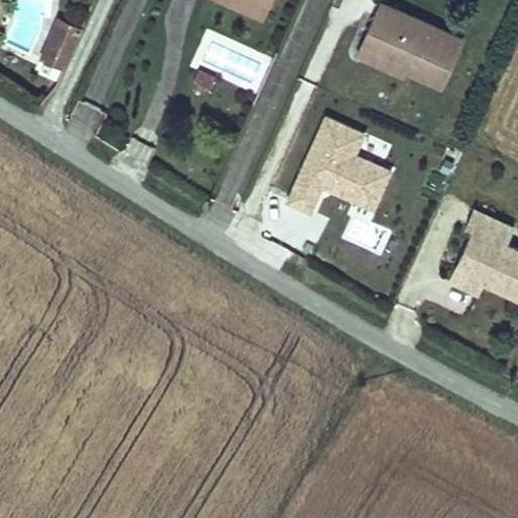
[(266,0),(224,0),(266,18),(274,3),(266,0)]
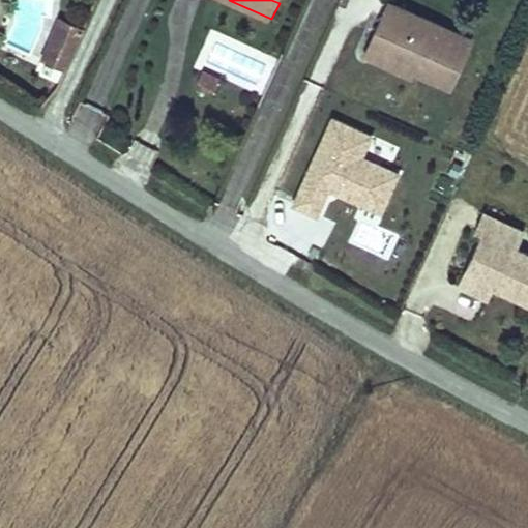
[(389,3),(372,44),(417,63),(414,72),(451,88),(472,39),(389,3)]
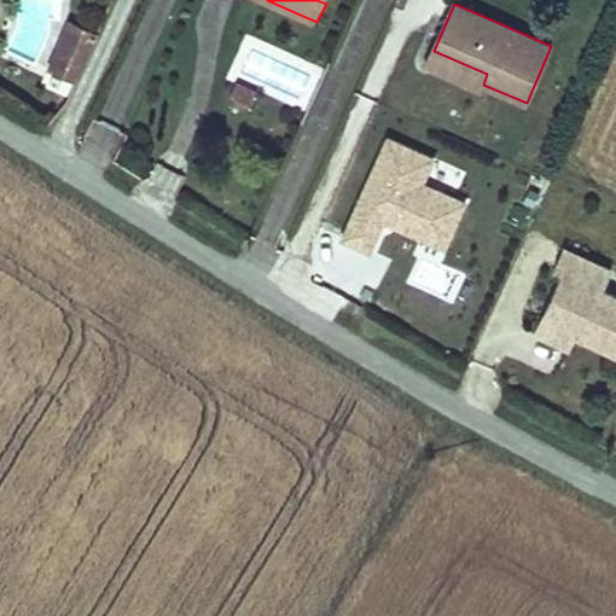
[(52,69),(80,81),(99,36),(71,24),(52,69)]
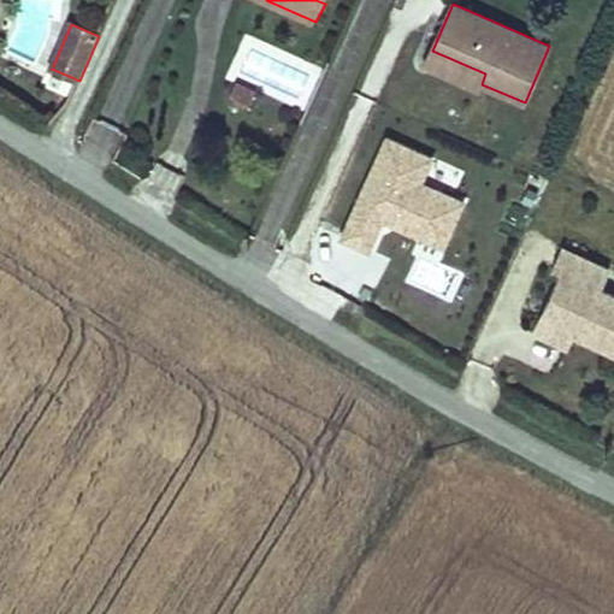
[(485,74),(432,51),(424,68),(478,92),(482,84),(485,74)]
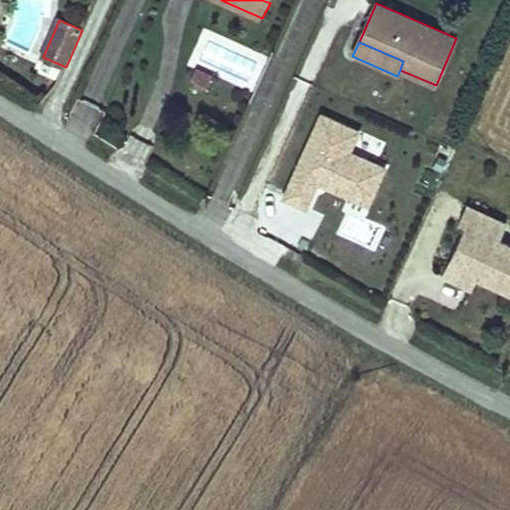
[(198,68),(193,80),(210,87),(215,76),(198,68)]
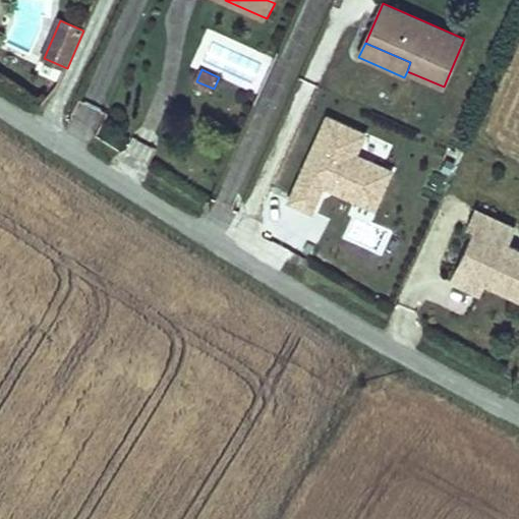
[(377,215),(393,171),(358,158),(367,134),(323,117),(287,205),(313,215),(323,193),(377,215)]
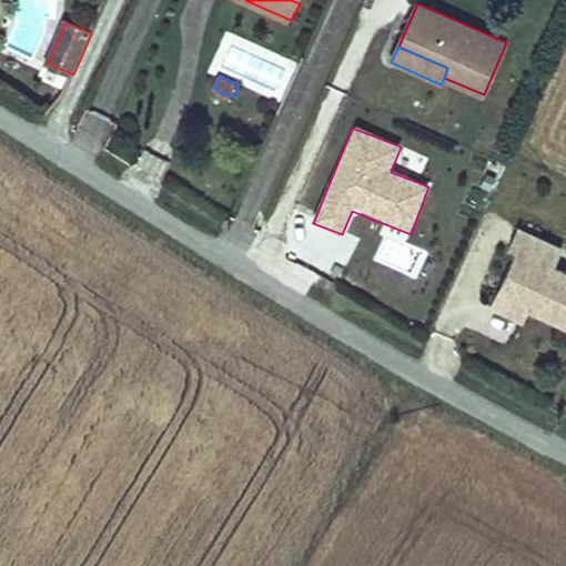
[(145,150),(128,178),(153,193),(171,167),(145,150)]
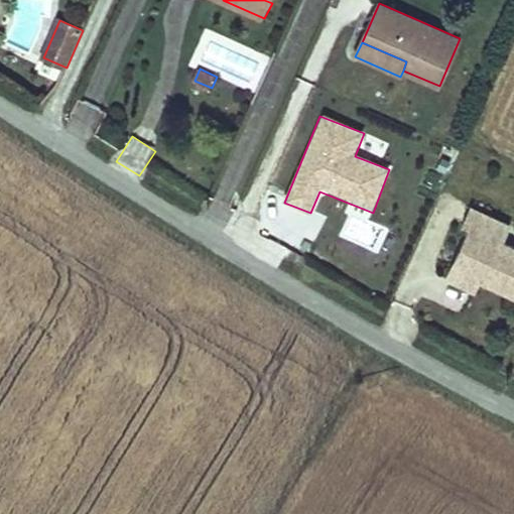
[(512,225),(471,206),(463,224),(470,228),(455,260),(485,274),(482,280),(513,295),(513,245),(504,241),(512,225)]
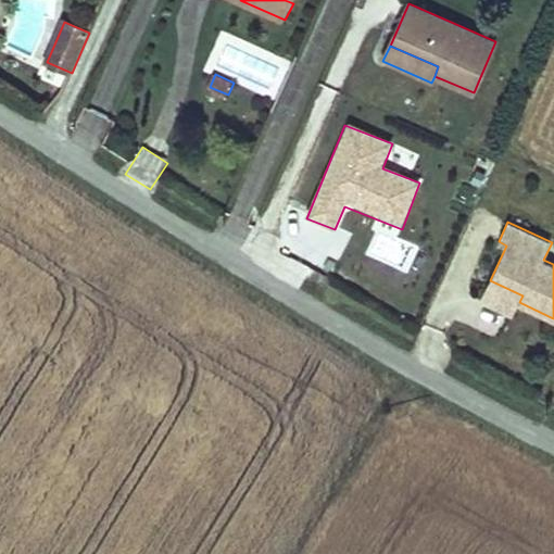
[(523,296),(490,280),(481,300),(514,315),(519,302),(523,296)]
